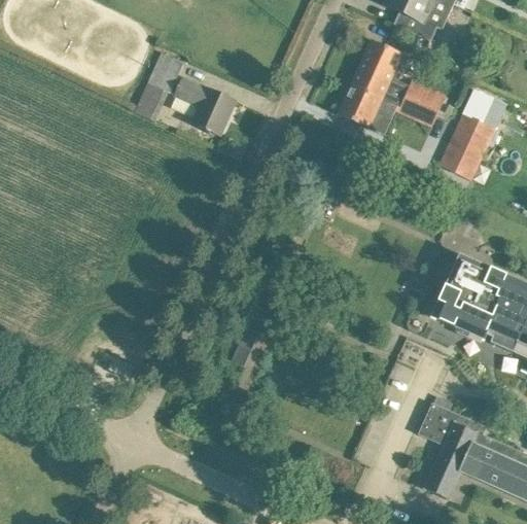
[(442,29),(454,3),(447,0),(387,0),(386,3),(399,9),(393,24),(430,40),(436,26),(442,29)]
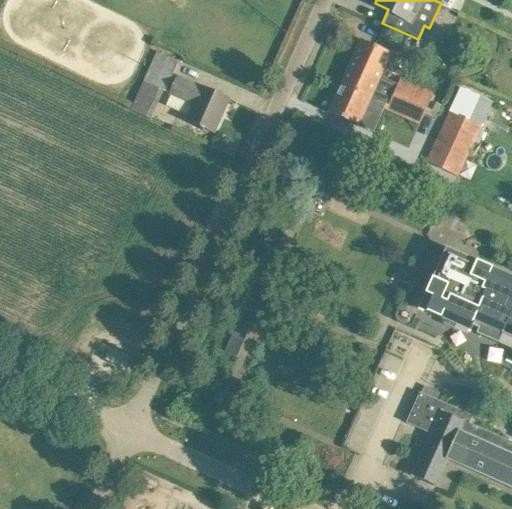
[(350,62),(342,81),(371,94),(388,102),(398,82),(380,74),(390,50),(380,45),(361,37),(350,62)]
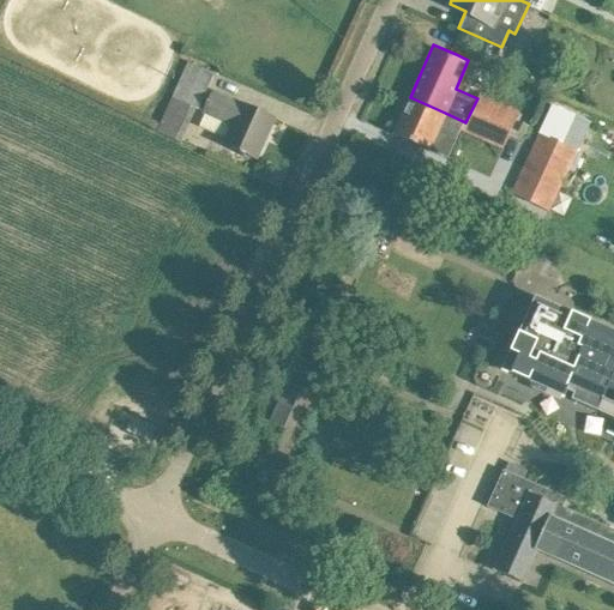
[(198,107),(215,71),(187,59),(156,128),(181,140),(196,106),(198,107)]
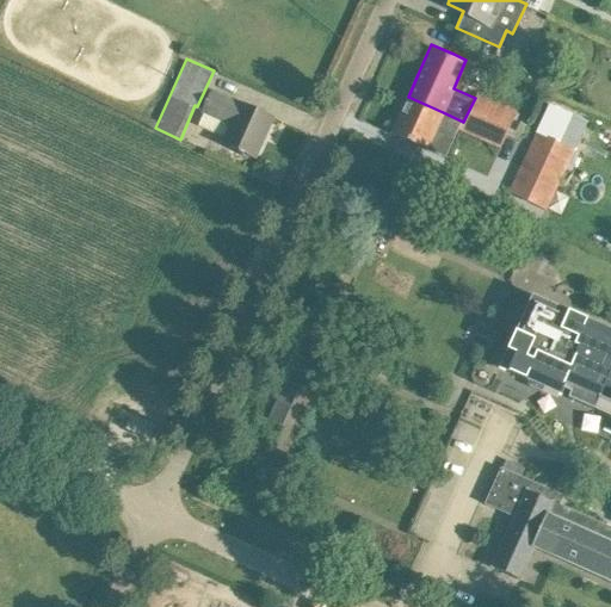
[(273,115),(251,105),(241,100),(241,101),(213,88),(203,109),(232,122),(223,141),(240,149),(240,150),(244,153),(244,150),(255,155),(273,115)]
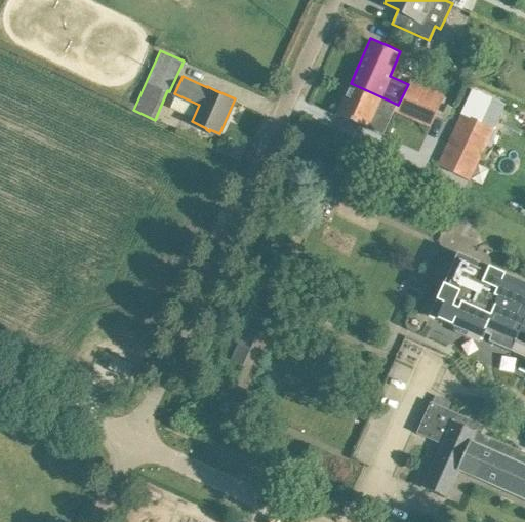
[(430,124),(444,94),(410,79),(408,84),(398,105),(396,109),(430,124)]
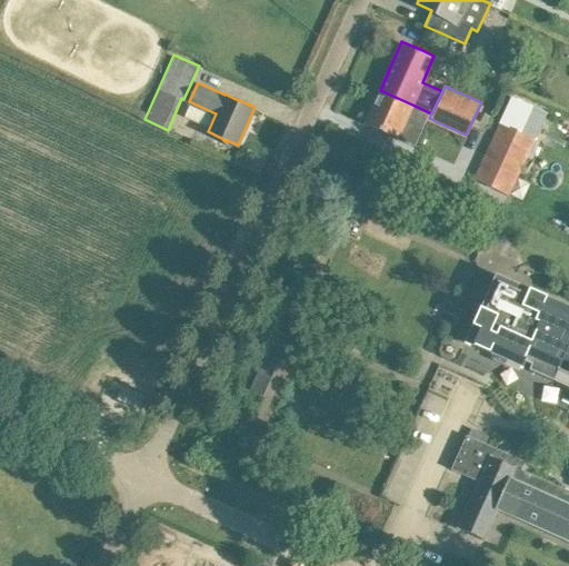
[(397,137),(412,105),(380,90),(365,122),(386,131),(397,137)]
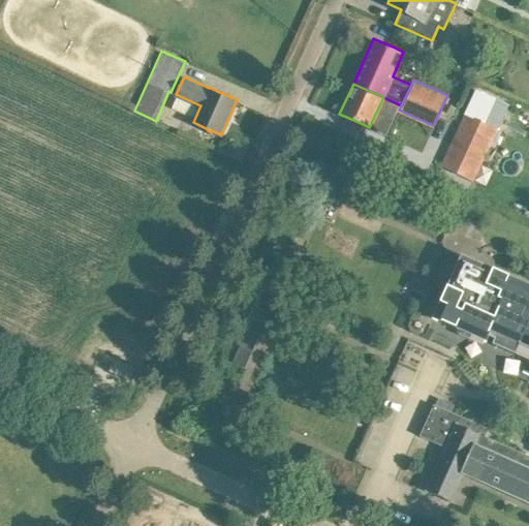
[(471,180),(496,126),(466,112),(441,165),(471,180)]
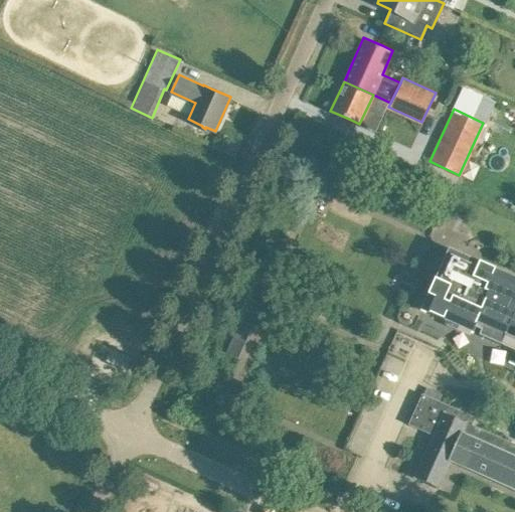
[(514,276),(450,247),(422,309),(473,331),(475,326),(482,328),(479,334),(501,343),(509,325),(514,327),(514,338),(511,348),(514,349),(514,443),(471,423),(475,415),(422,392),(409,422),(435,434),(415,476),(437,486),(449,460),(514,488),(514,276)]
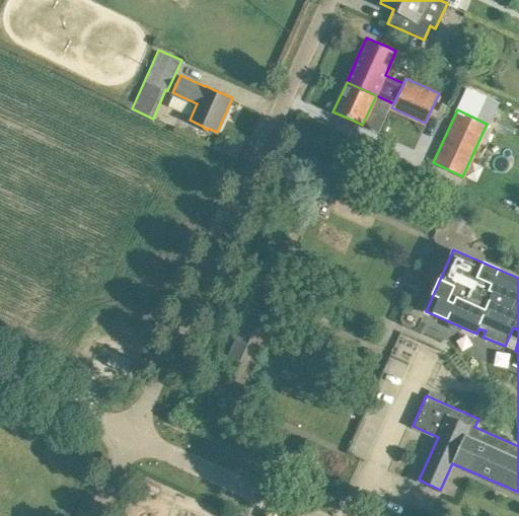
[(229,353),(240,358),(264,305),(250,299),(234,335),(236,336),(229,353)]
